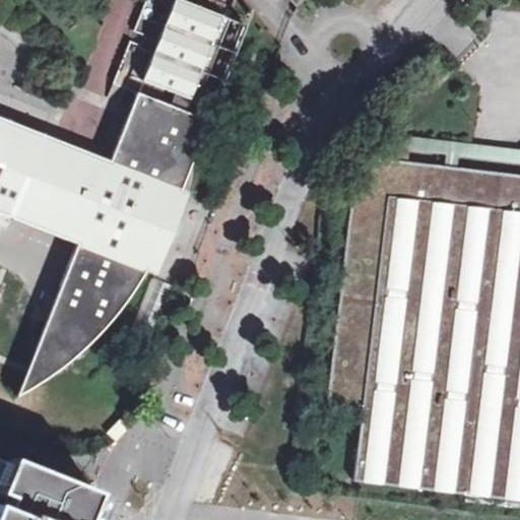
[(101,332),(146,269),(179,188),(244,26),(178,0),(145,0),(114,83),(136,91),(109,161),(0,118),(0,212),(76,242),(15,397),(101,332)]
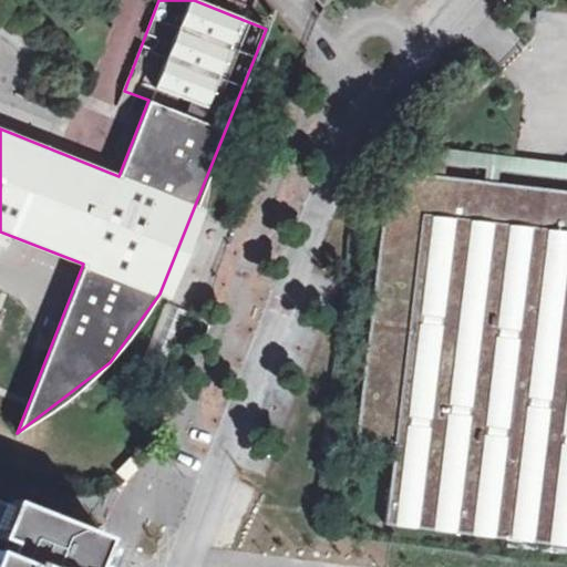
[(313,0),(321,9),(325,0),(313,0)]
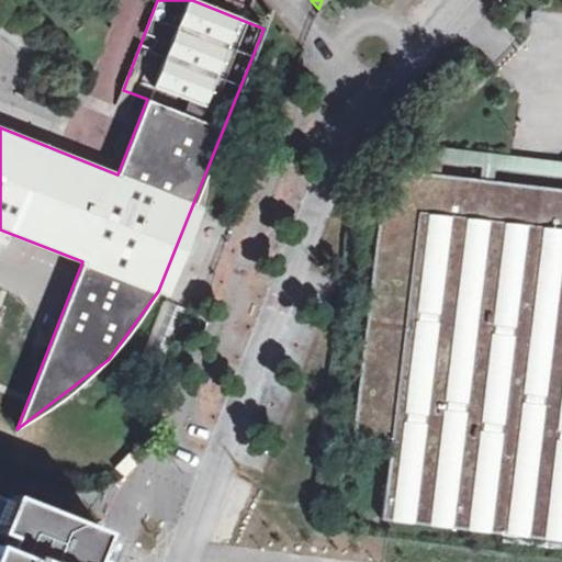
[(92,81),(87,93),(108,103),(114,91),(92,81)]
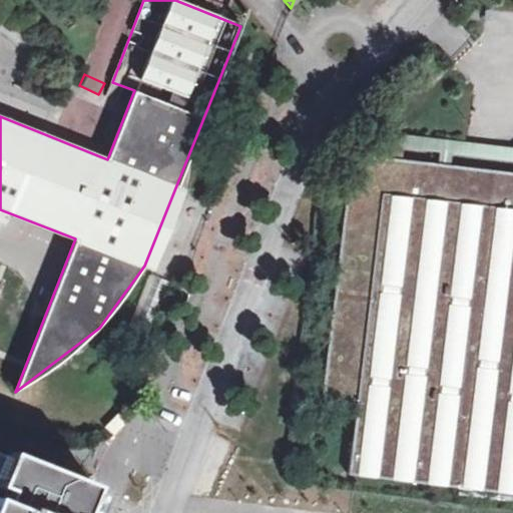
[(512,160),(512,145),(388,131),(386,147),(392,147),(391,158),(401,160),(403,148),(440,152),(439,164),(450,166),(451,154),(512,160)]
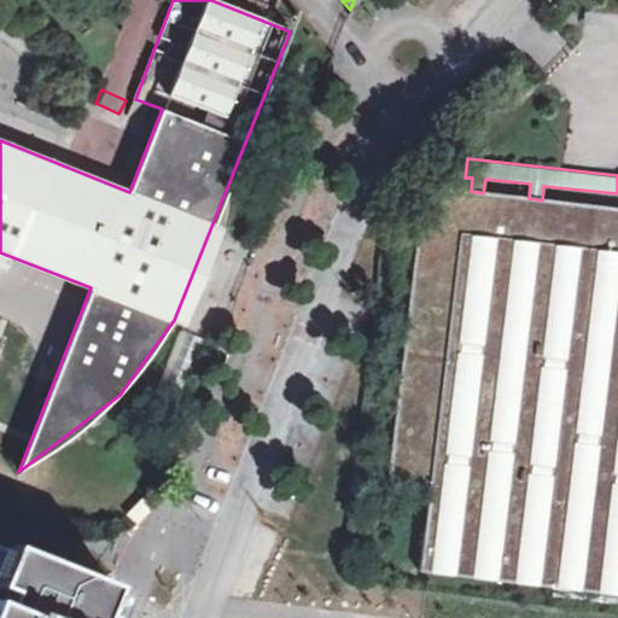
[(617,208),(542,200),(529,198),(483,193),(471,191),(424,184),(388,483),(429,488),(418,571),(617,595),(617,208)]
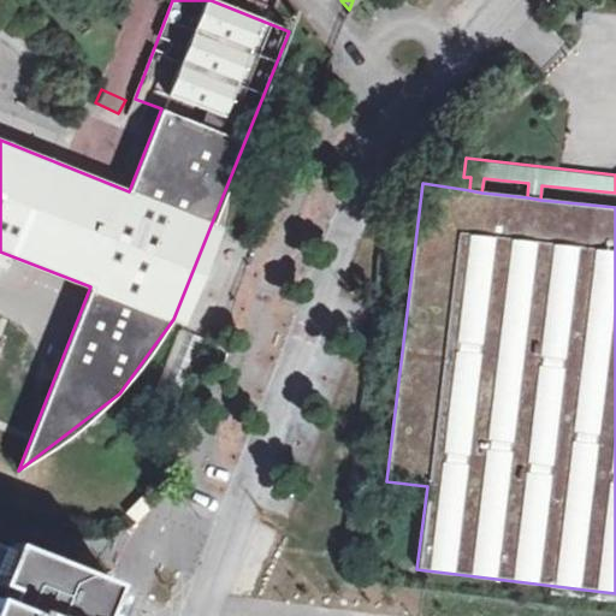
[(221,227),(212,223),(173,319),(183,321),(221,227)]
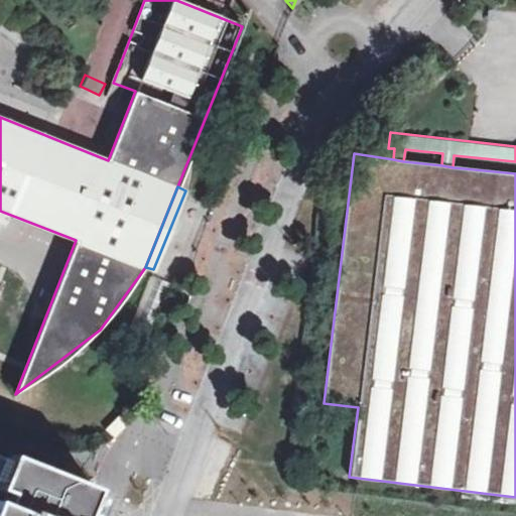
[(106,430),(114,437),(127,424),(119,417),(106,430)]
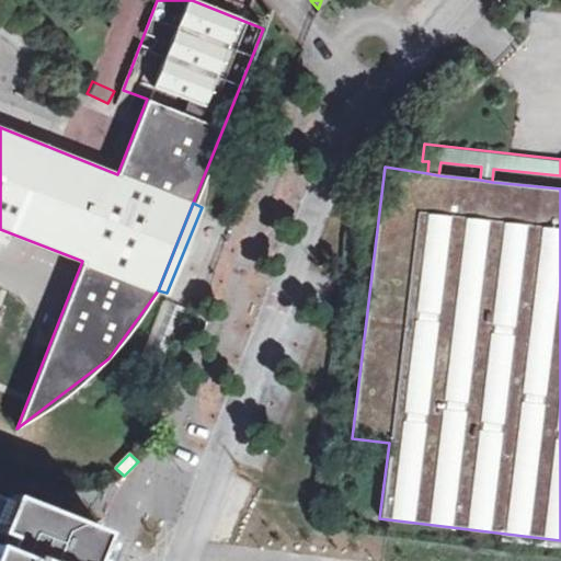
[(0,560),(93,560),(105,531),(10,493),(9,497),(0,494),(0,560)]
